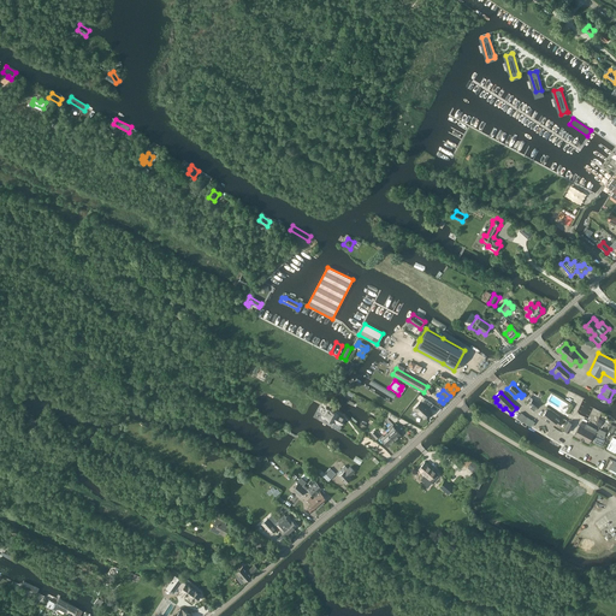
[(534,410),(539,404),(529,397),(526,401),(532,406),(531,408),(534,410)]
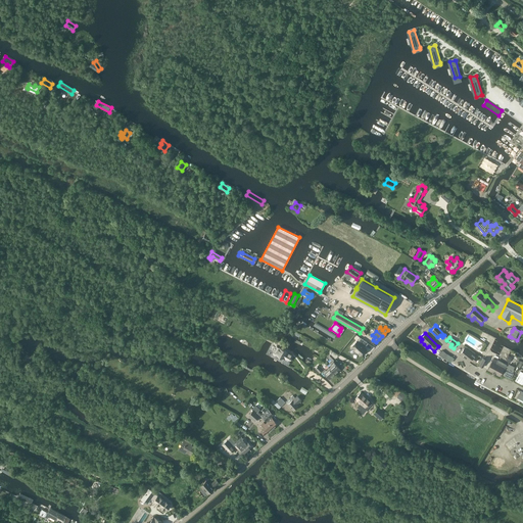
[(357,341),(352,346),(352,347),(352,348),(355,351),(357,352),(360,355),(360,354),(361,355),(366,350),(363,347),(364,346),(365,346),(368,343),(361,338),(361,339),(358,342),(357,341)]
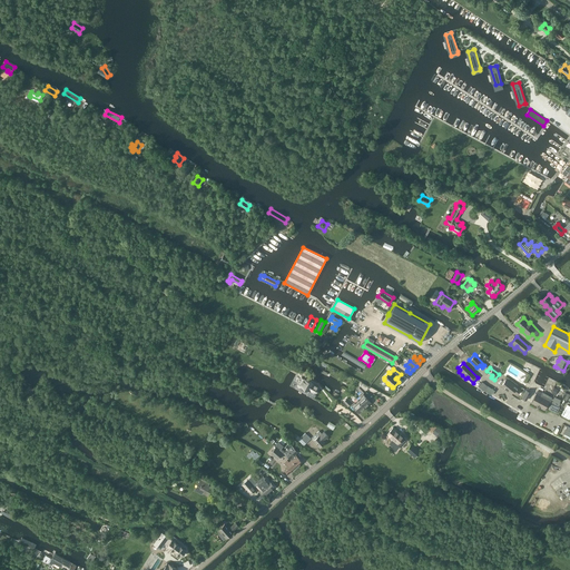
[(302,377),(297,384),(302,386),(301,390),(305,392),(307,390),(310,391),(310,390),(315,393),(318,387),(313,384),(302,377)]
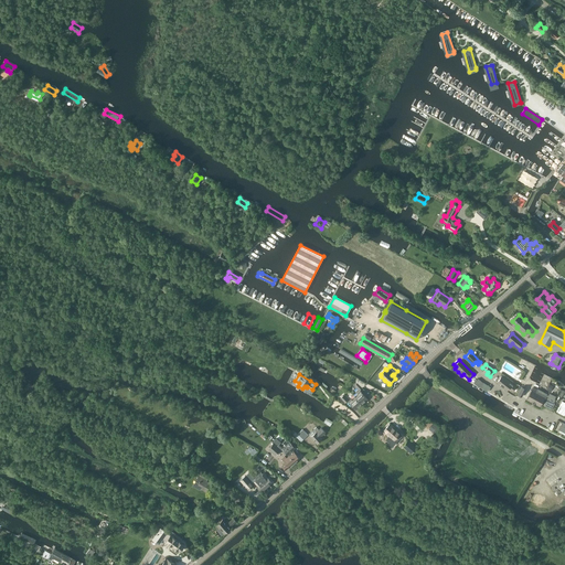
[(512,391),(516,386),(502,375),(496,382),(507,391),(508,388),(512,391)]
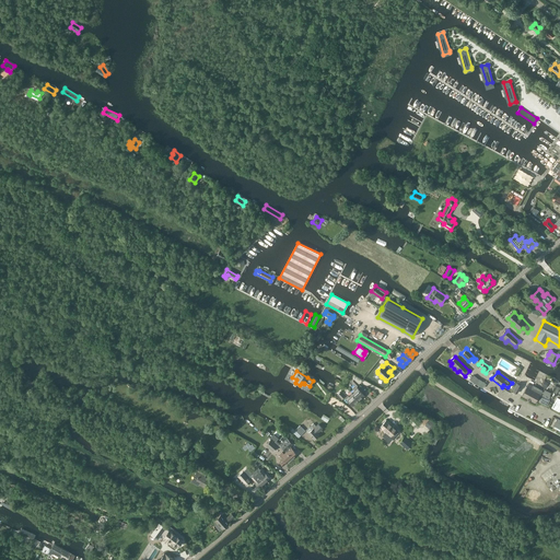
[(354,391),(351,393),(358,400),(364,395),(356,386),(359,384),(358,384),(359,383),(354,380),(351,382),(354,385),(352,388),(354,391)]
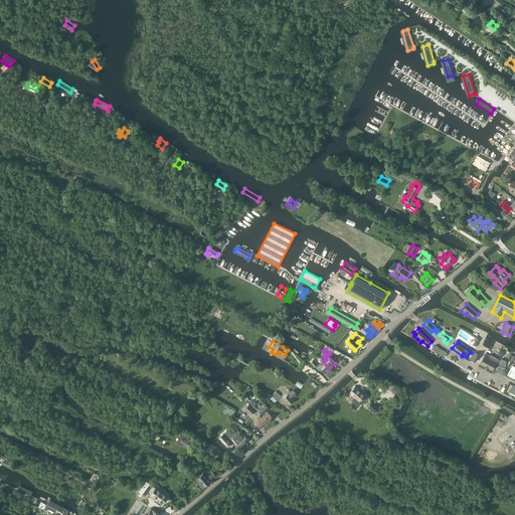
[(490,354),(486,352),(485,354),(480,363),(492,370),(497,362),(499,358),(490,353),(490,354)]
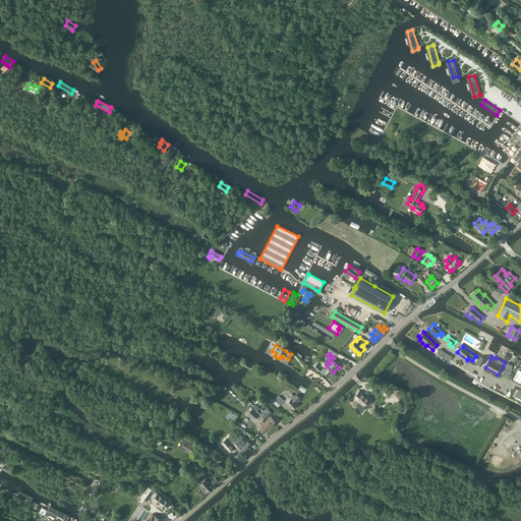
[(506,363),(501,373),(509,378),(512,371),(511,370),(512,368),(512,366),(506,363)]
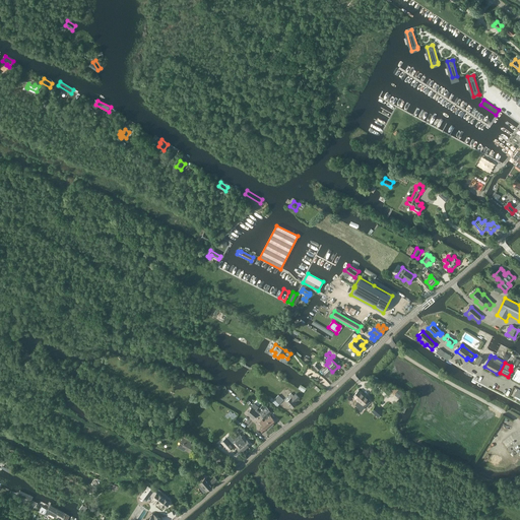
[(326,365),(321,370),(327,377),(332,372),(326,365)]
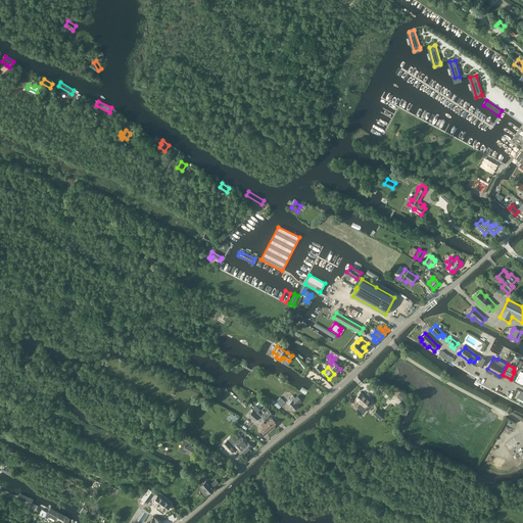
[(365,408),(371,401),(361,392),(354,398),(355,399),(354,400),(353,401),(354,403),(355,405),(358,405),(359,403),(360,402),(365,408)]
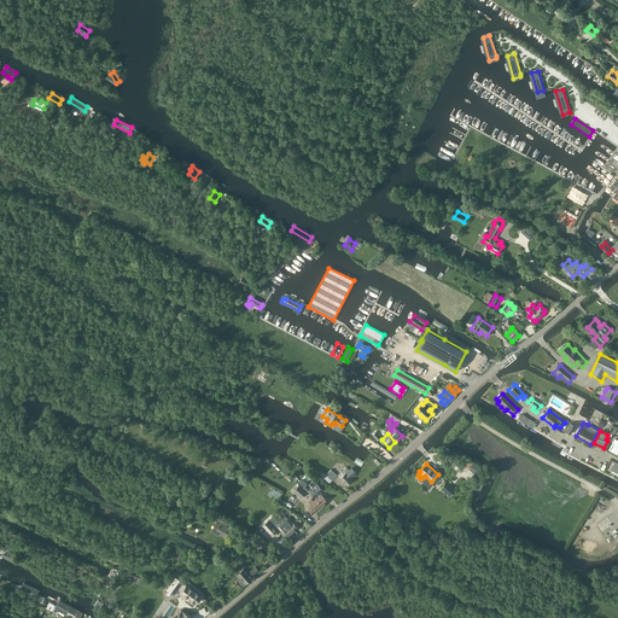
[(474,474),(481,468),(476,464),(470,470),(474,474)]
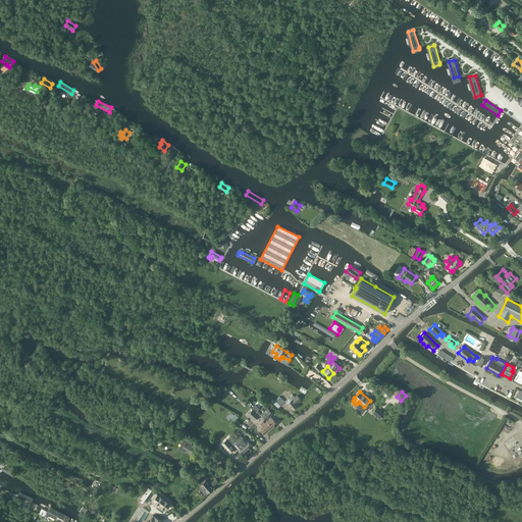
[(295,398),(292,395),(291,397),(293,400),(292,400),(288,404),(293,410),(297,406),(296,404),(300,400),(297,396),(295,398)]
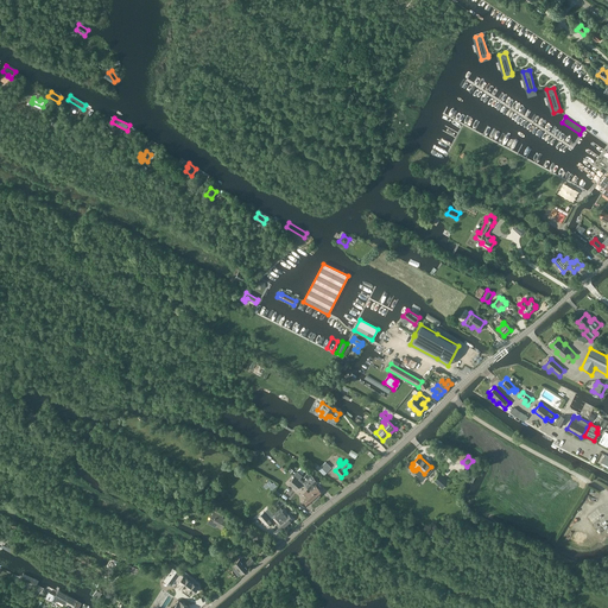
[(321,467),(315,462),(312,464),(324,475),(331,468),(325,462),(321,467)]
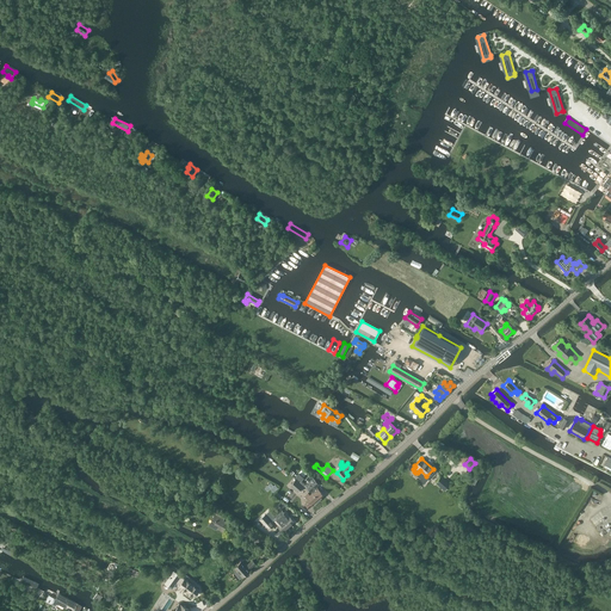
[(445,492),(451,485),(442,476),(436,483),(445,492)]
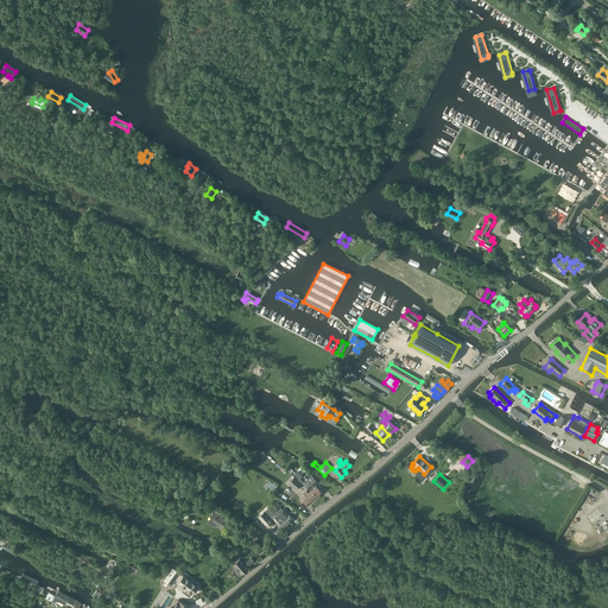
[(317,482),(312,476),(304,483),(309,488),(308,488),(310,492),(317,499),(322,493),(315,485),(317,482)]
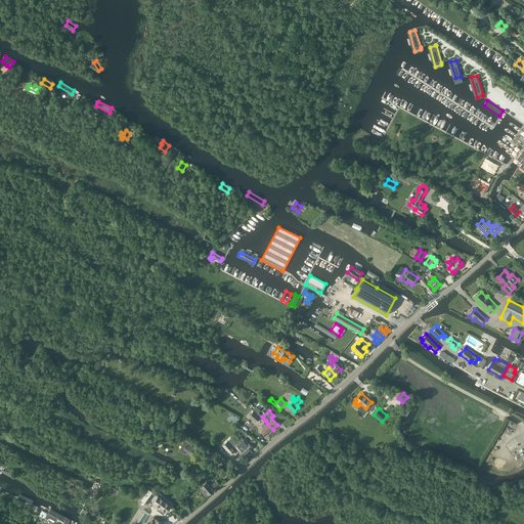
[(253,412),(252,411),(250,413),(251,413),(249,417),(256,423),(260,418),(254,411),(253,412)]
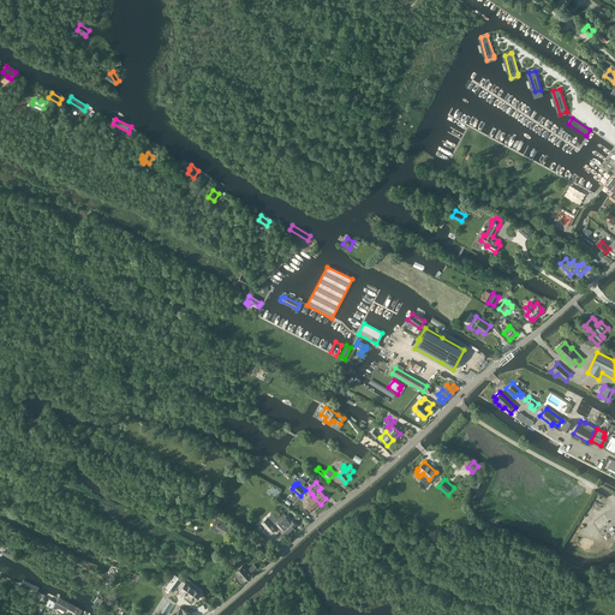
[(273,485),(269,489),(272,491),(275,496),(280,491),(276,488),(275,489),(273,485)]
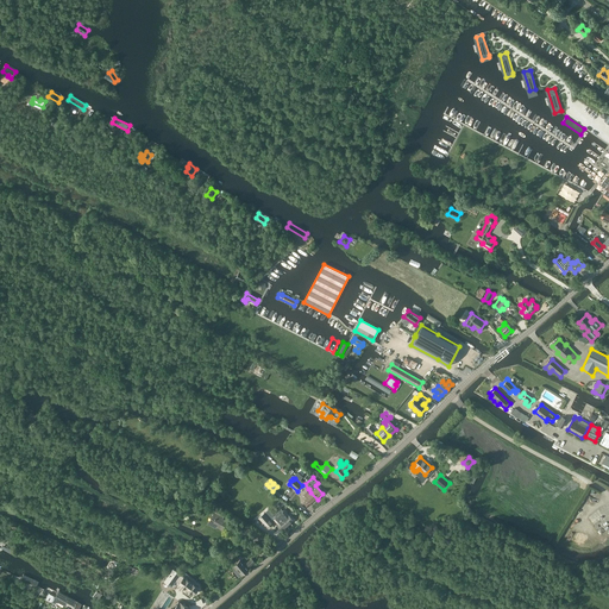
[(308,494),(307,491),(303,495),(308,500),(305,502),(308,507),(311,503),(312,504),(318,500),(311,493),(308,494)]
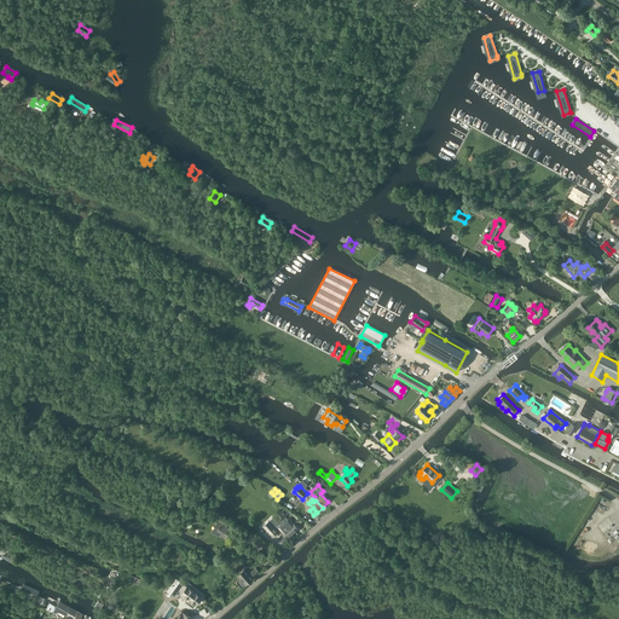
[(226,538),(231,530),(226,527),(229,522),(209,512),(208,515),(218,521),(213,531),(226,538)]
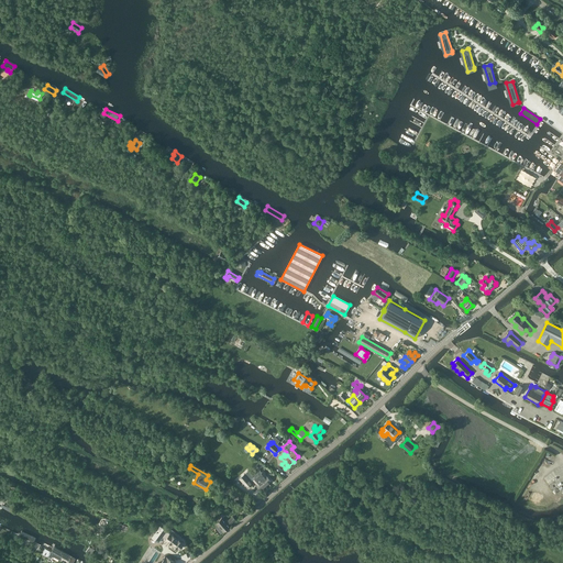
[(261,474),(258,471),(257,471),(254,474),(253,475),(255,478),(253,481),(261,489),(271,481),(263,472),(261,474)]
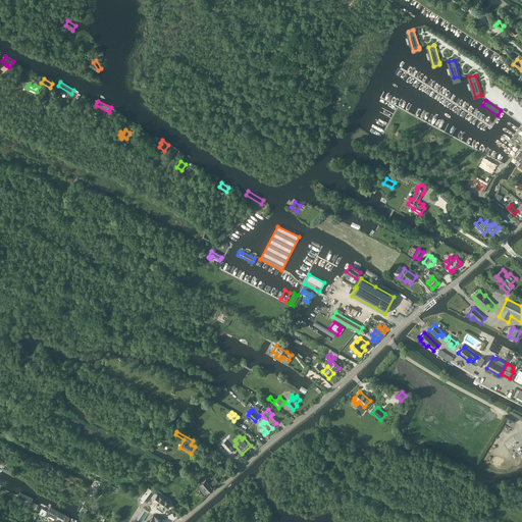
[(229,452),(233,448),(226,439),(222,444),(229,452)]
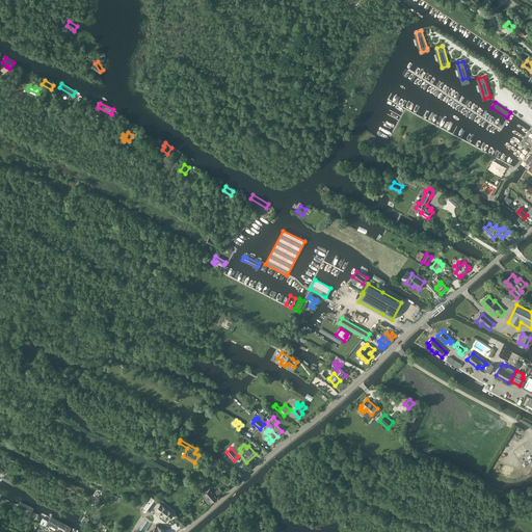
[(207,491),(204,495),(211,503),(215,499),(214,498),(222,490),(219,487),(213,494),(212,491),(210,489),(207,491)]
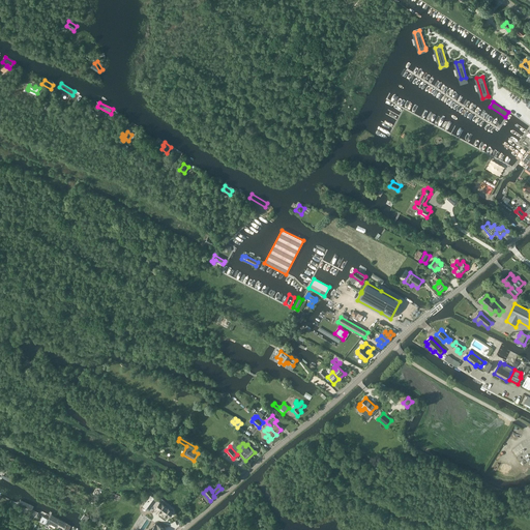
[(151,496),(143,505),(149,510),(153,505),(169,517),(170,516),(171,517),(173,513),(172,512),(173,511),(169,508),(170,507),(168,506),(167,507),(164,504),(165,503),(162,502),(162,503),(151,496)]
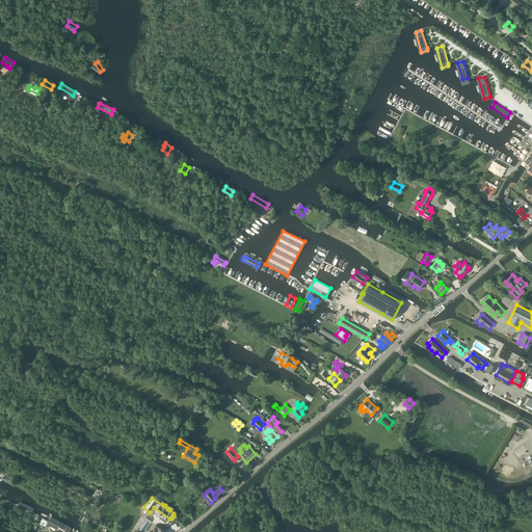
[(21,502),(19,506),(25,509),(32,512),(34,508),(21,502)]
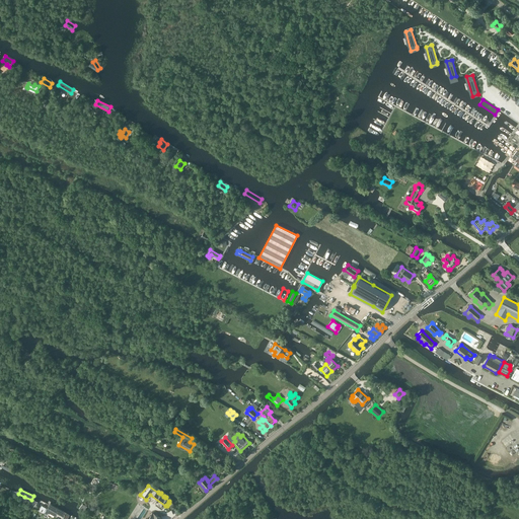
[(43,516),(43,517),(46,518),(49,513),(52,515),(55,516),(55,515),(56,513),(63,517),(66,513),(51,504),(50,504),(48,507),(43,516)]
